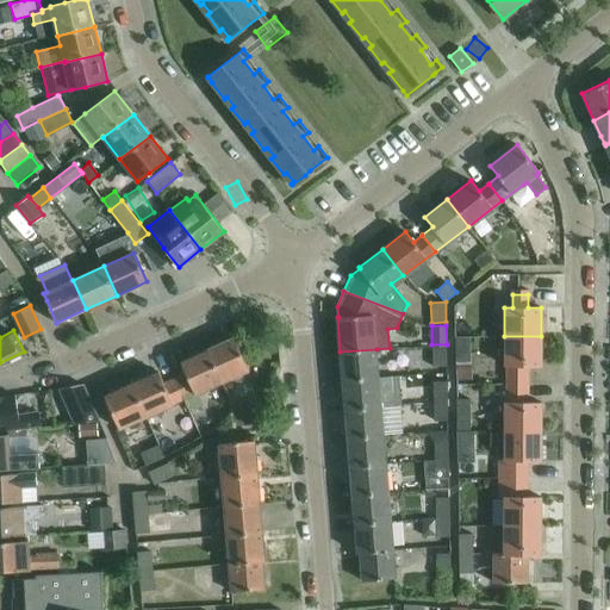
[(455,336),(456,360),(472,360),(471,336),(455,336)]
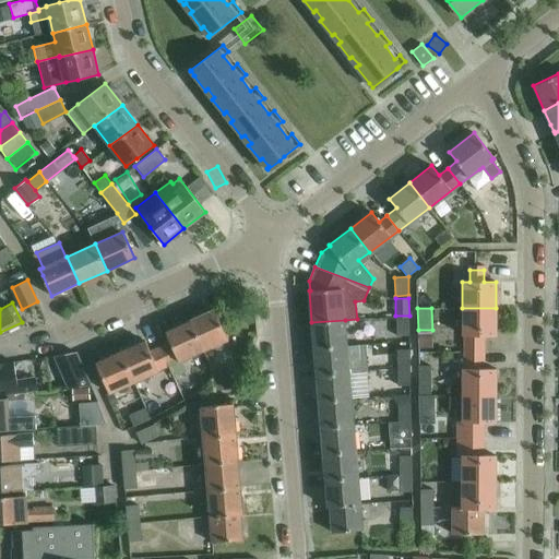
[(496,335),(496,308),(462,308),(462,336),(464,336),(464,352),(484,352),(484,335),(496,335)]
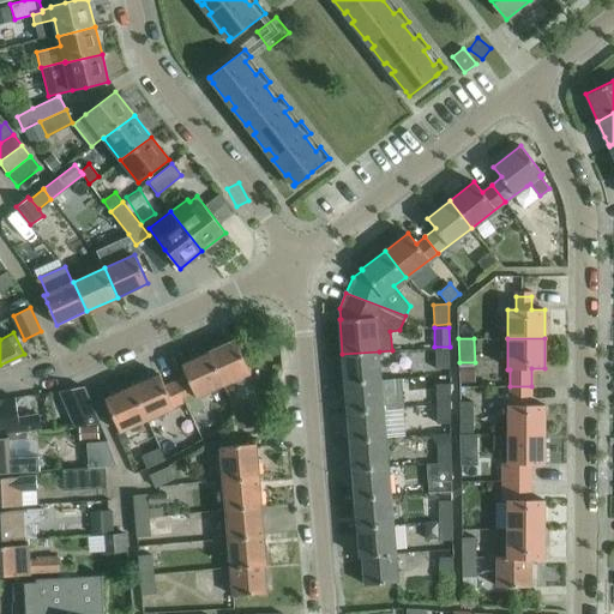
[(223,384),(228,383),(251,372),(235,339),(209,351),(223,384)]
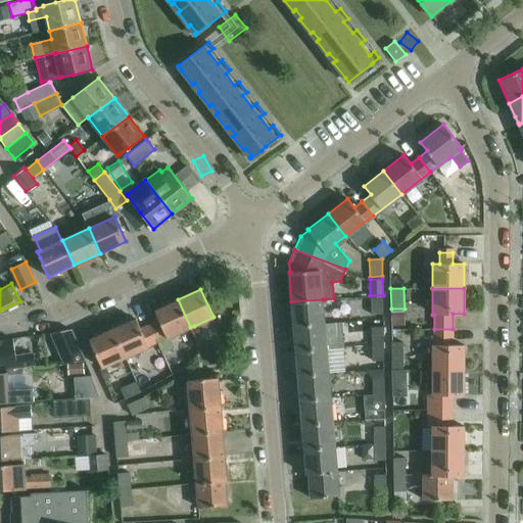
[(371,314),(383,314),(383,295),(370,295),(371,314)]
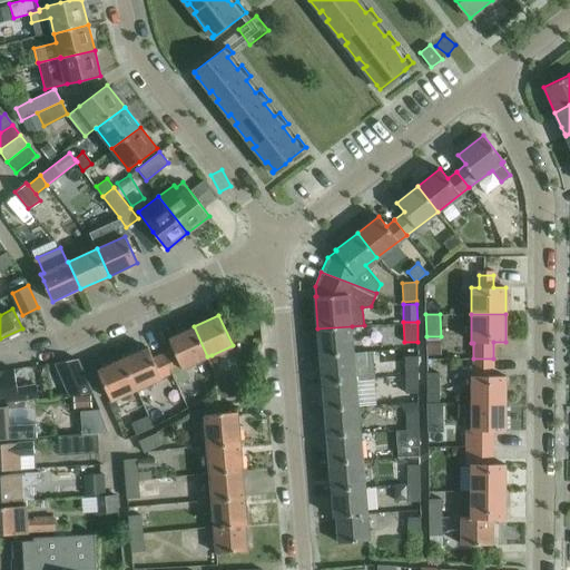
[(177,384),(190,379),(185,367),(207,356),(194,326),(168,337),(174,349),(164,353),(170,367),(177,384)]
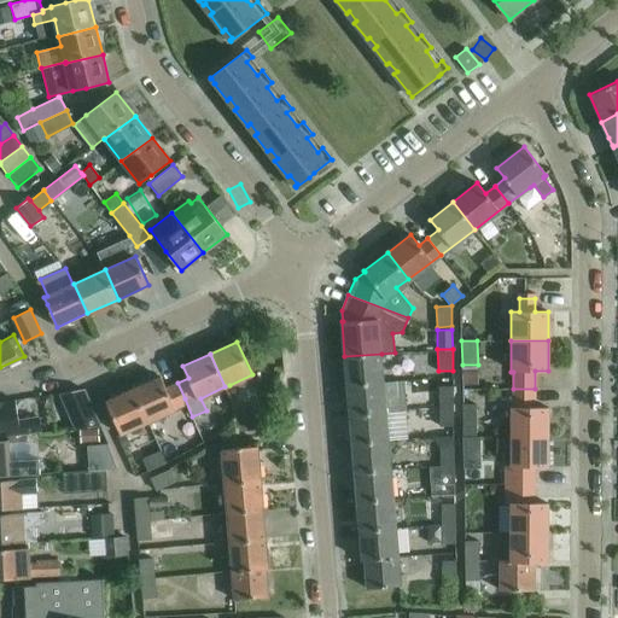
[(347,385),(384,382),(382,354),(344,356),(347,385)]
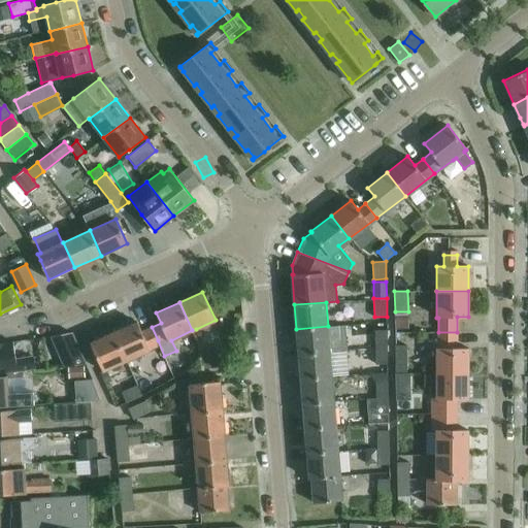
[(345,339),(360,339),(361,316),(347,316),(345,339)]
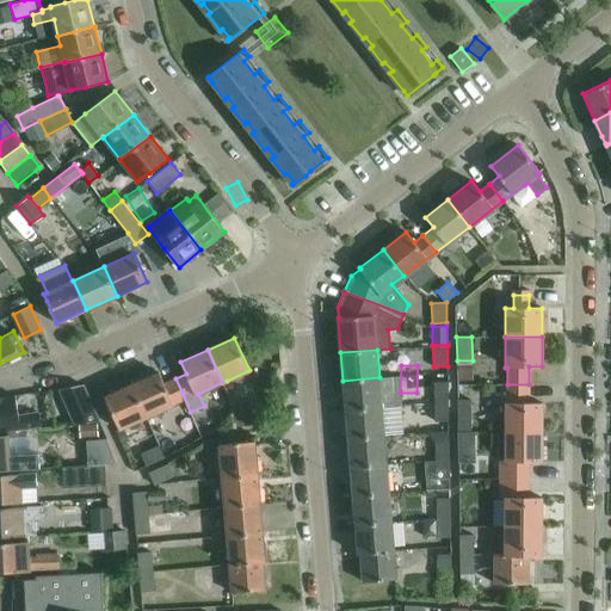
[(164,384),(159,372),(131,384),(147,418),(184,400),(190,412),(183,394),(176,378),(164,384)]
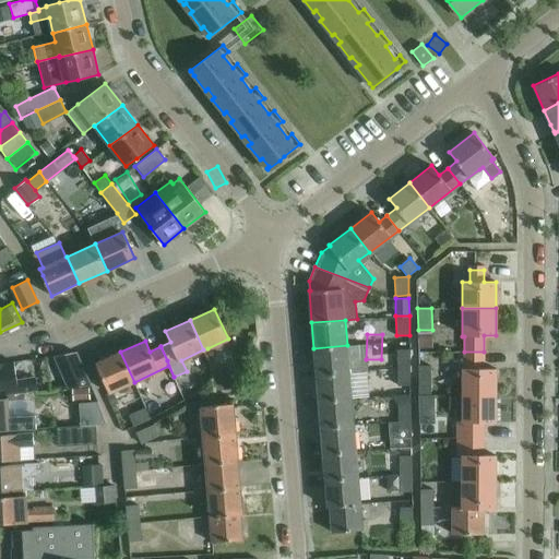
[(348,365),(347,345),(313,348),(317,375),(349,372),(358,371),(357,364),(348,365)]
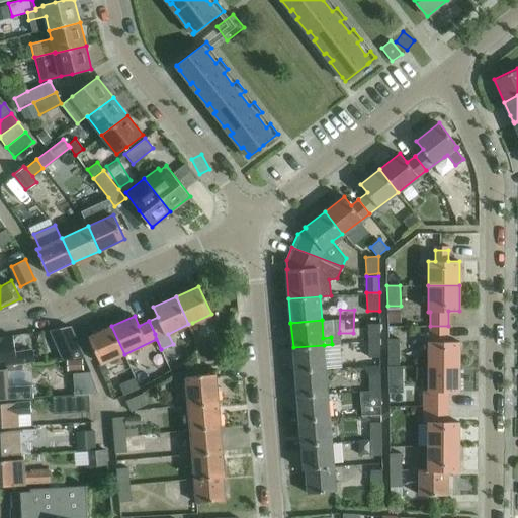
[(379,324),(367,324),(367,341),(380,341),(379,324)]
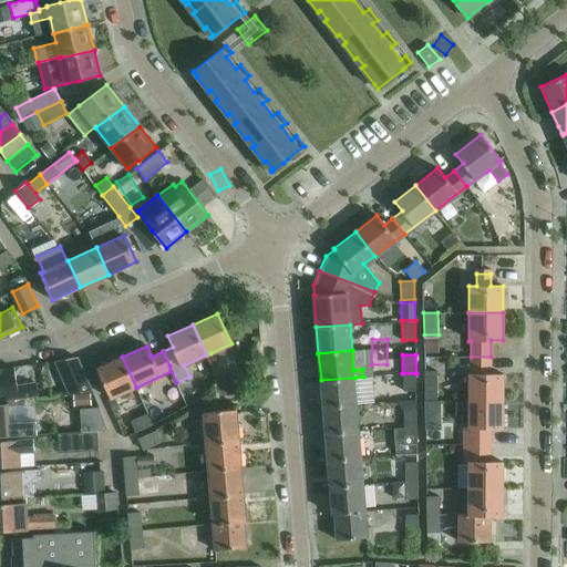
[(61,359),(54,360),(69,393),(93,391),(86,375),(79,359),(78,356),(61,359)]
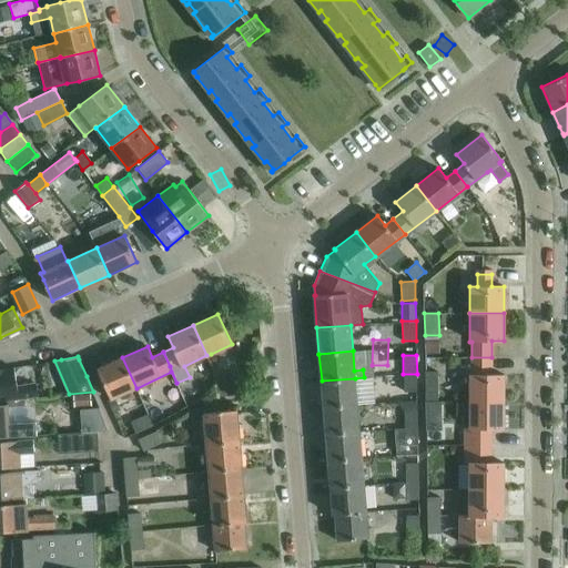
[(111,399),(137,388),(122,357),(98,368),(111,399)]
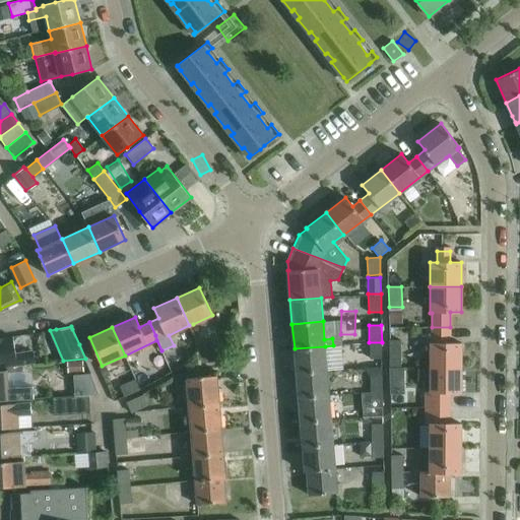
[(461,367),(461,342),(450,342),(450,327),(432,327),(432,343),(430,343),(430,367),(461,367)]
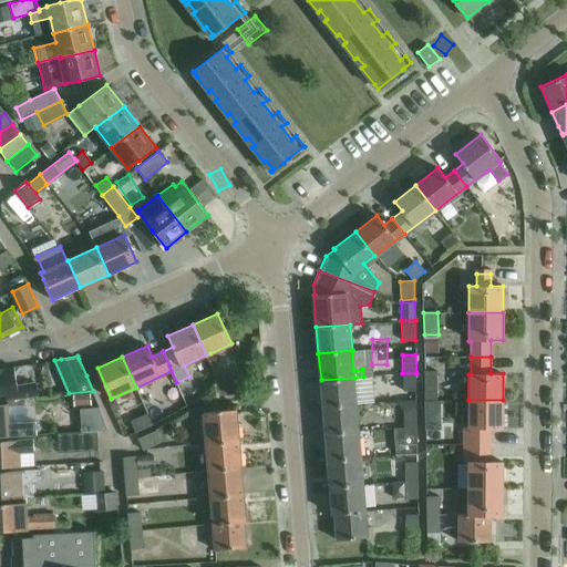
[(17,387),(13,368),(13,367),(2,369),(0,369),(0,394),(6,393),(7,400),(37,395),(34,383),(17,387)]
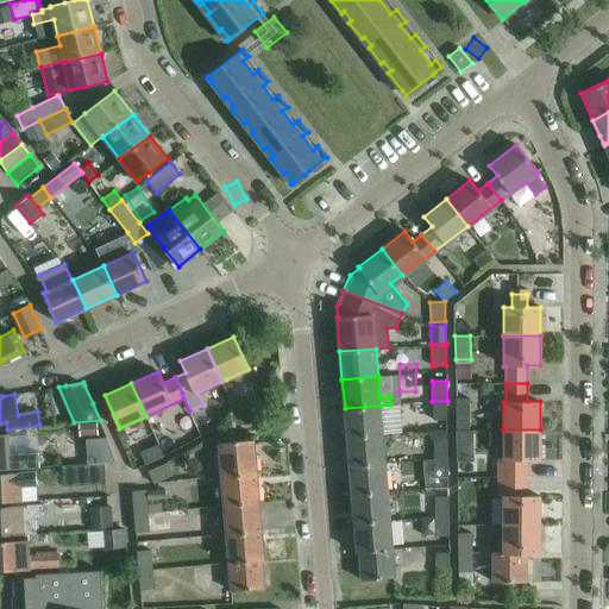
[(470,420),(470,399),(456,399),(457,428),(469,429),(469,427),(479,427),(479,420),(470,420)]
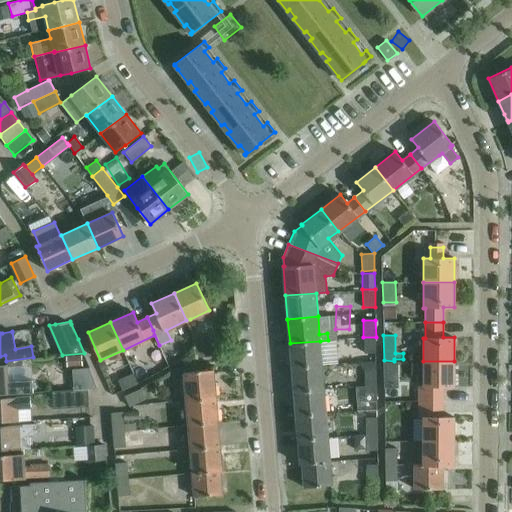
[(364,353),(376,353),(376,337),(363,337),(364,353)]
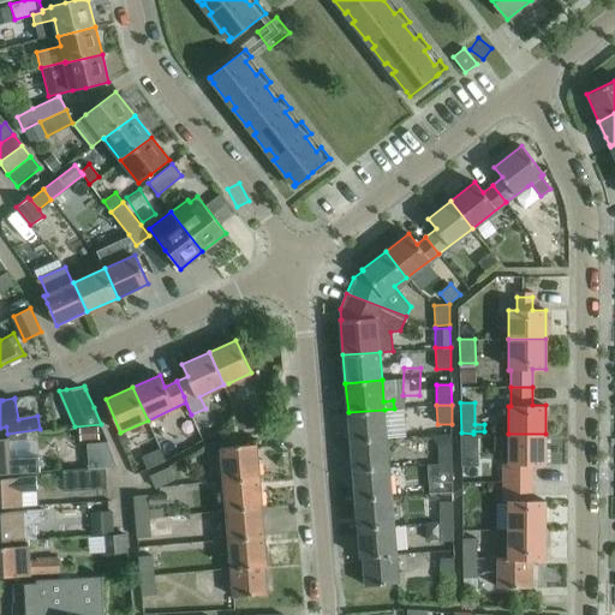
[(351,441),(387,439),(384,410),(348,412),(351,441)]
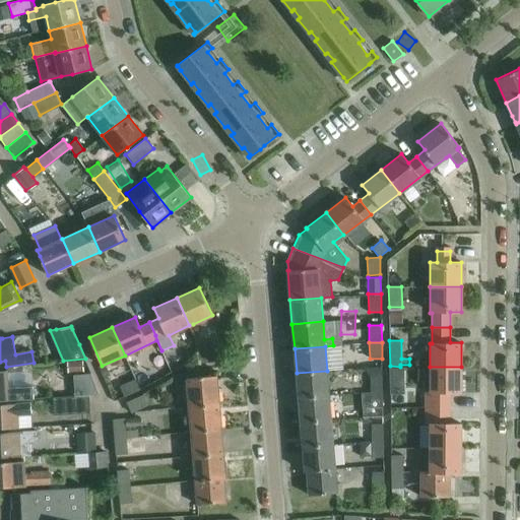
[(198,363),(215,361),(214,349),(197,351),(198,363)]
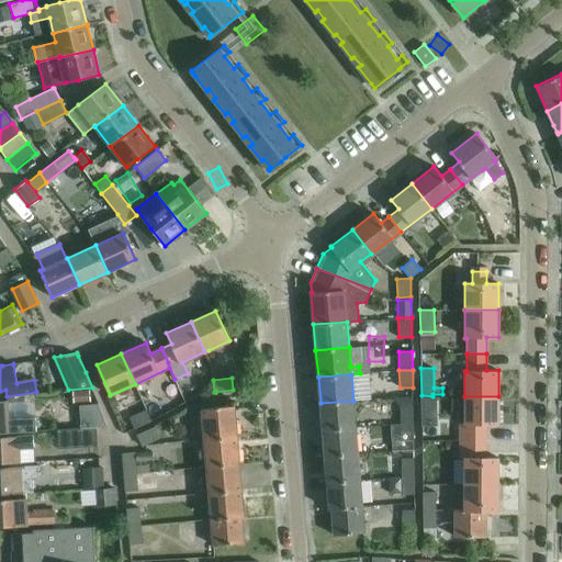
[(464,424),(459,424),(459,440),(486,440),(486,424),(498,424),(498,396),(464,396),(464,397),(464,412),(464,424)]
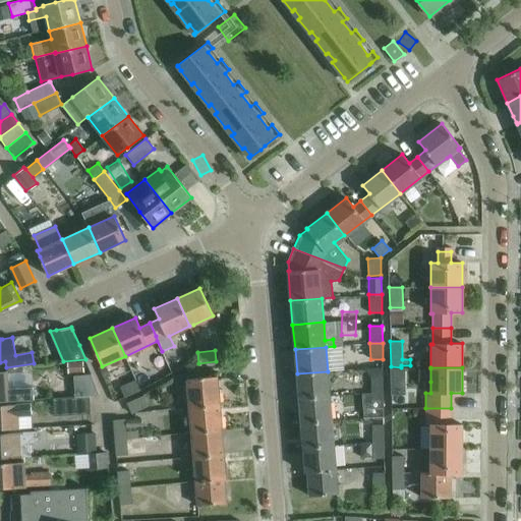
[(401,368),(391,368),(391,379),(405,379),(405,368),(401,368)]
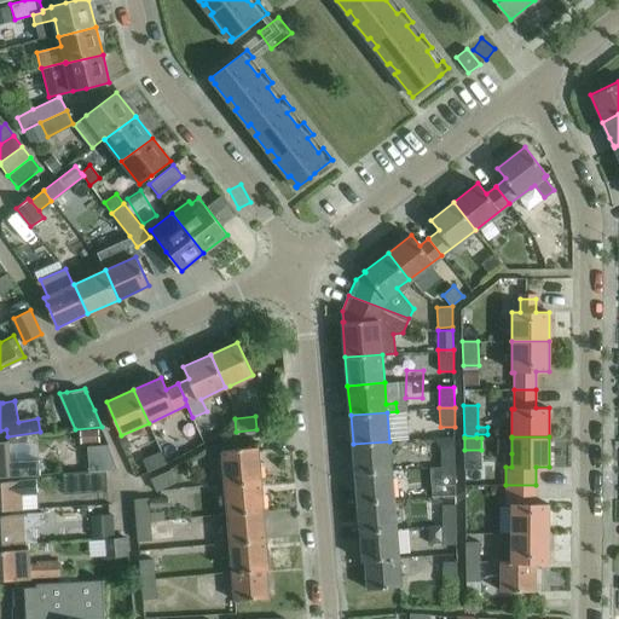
[(9,461),(9,441),(0,441),(0,475),(9,475),(40,474),(40,460),(9,461)]
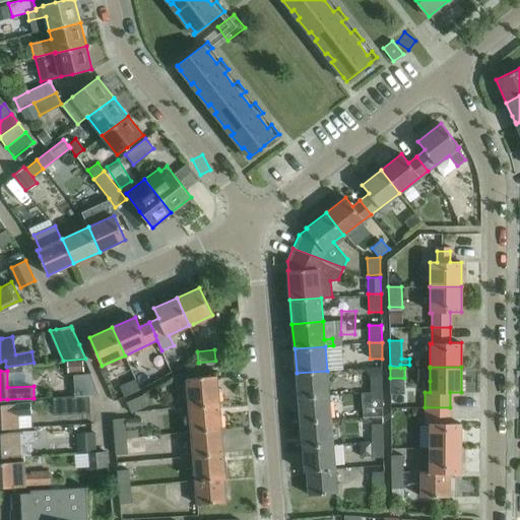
[(299,398),(329,395),(327,371),(297,373),(299,398)]
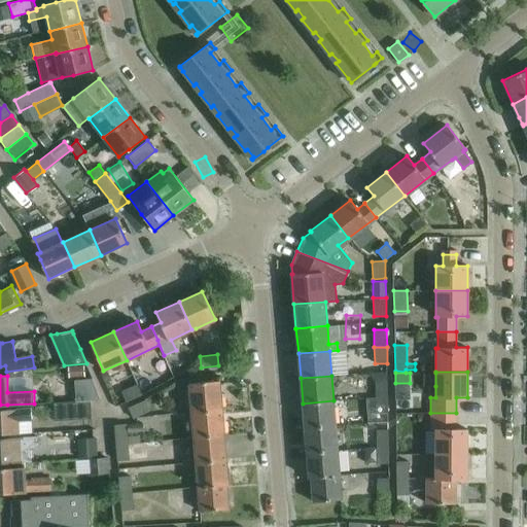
[(76,401),(91,400),(100,399),(93,379),(74,380),(76,401)]
